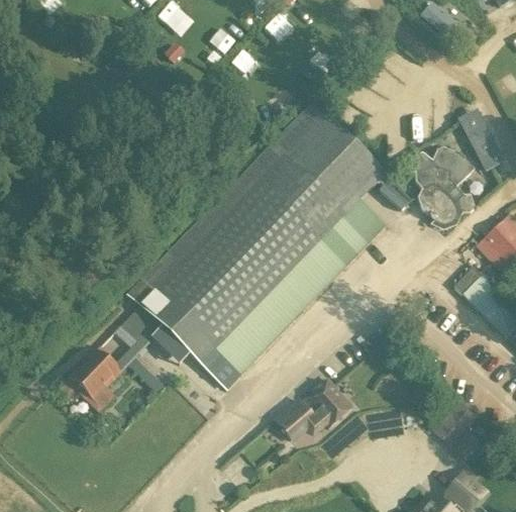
[(165,0),(156,11),(174,26),(189,9),(179,0),(165,0)]
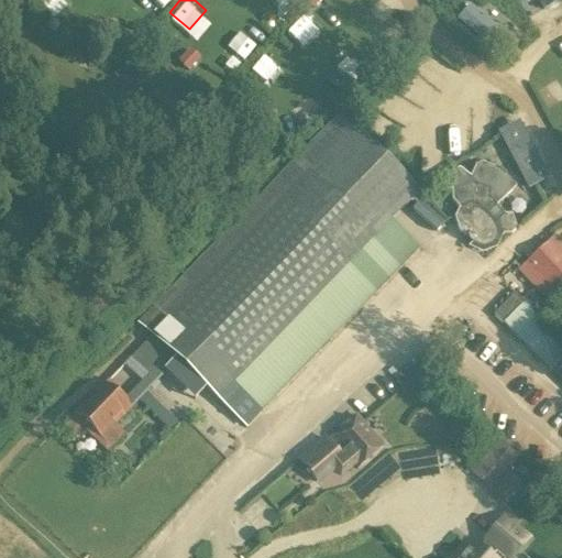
[(118,18),(103,17),(102,34),(116,35),(118,18)]
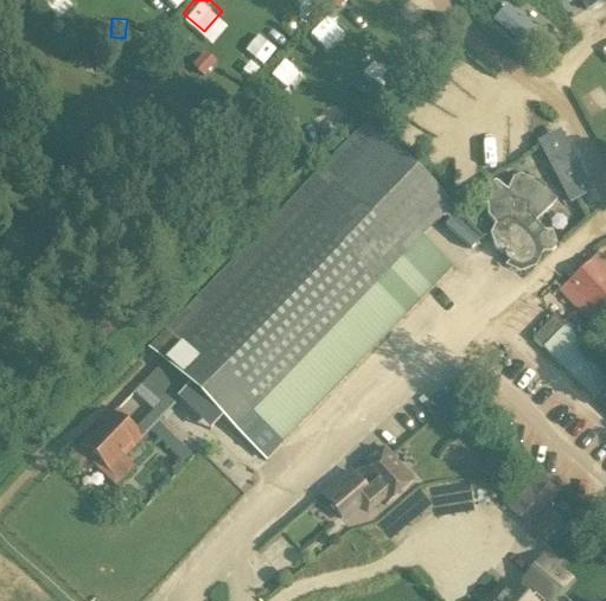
[(257,63),(276,44),(260,27),(241,46),(257,63)]
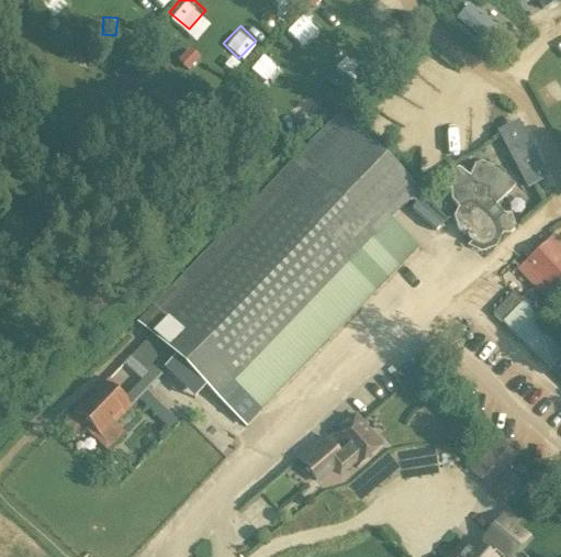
[(200,54),(190,45),(179,57),(188,67),(200,54)]
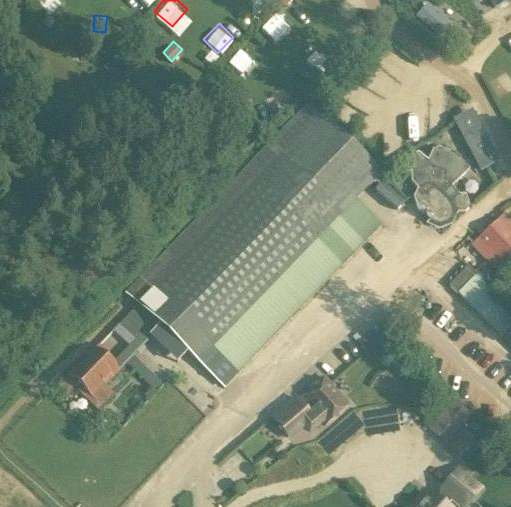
[(346,47),(337,56),(348,67),(357,59),(346,47)]
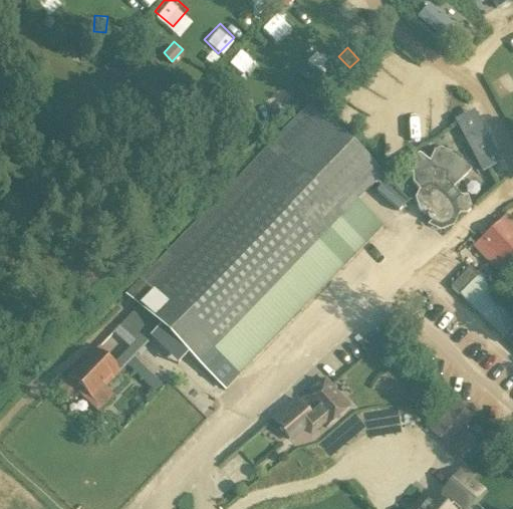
[(110,67),(121,57),(115,51),(104,60),(110,67)]
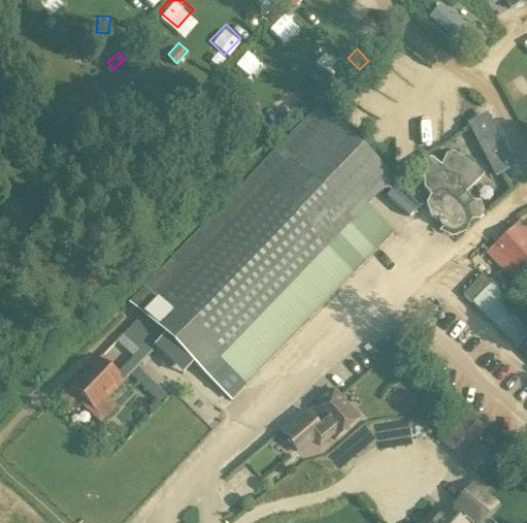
[(117,85),(112,94),(127,100),(131,92),(117,85)]
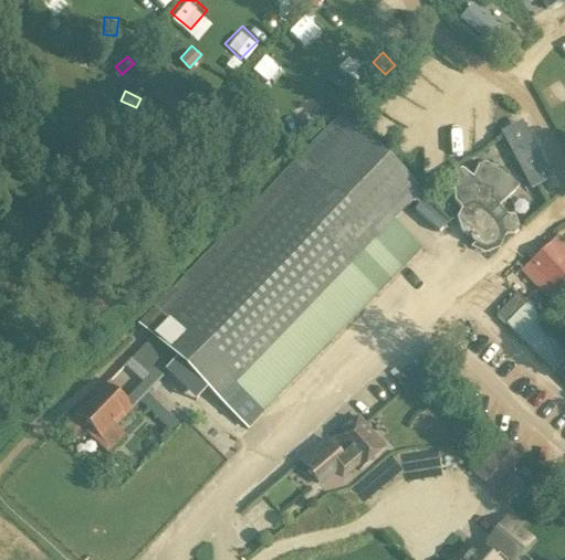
[(270,102),(257,113),(265,123),(279,112),(270,102)]
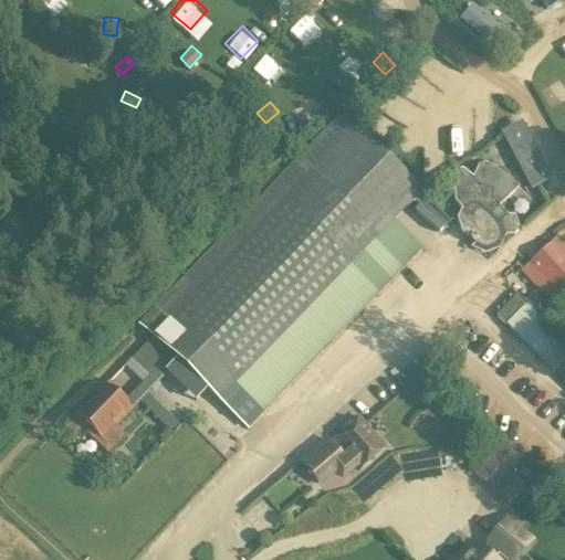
[(248,424),(422,245),(394,218),(421,189),(342,112),(139,319),(154,333),(178,357),(248,424)]
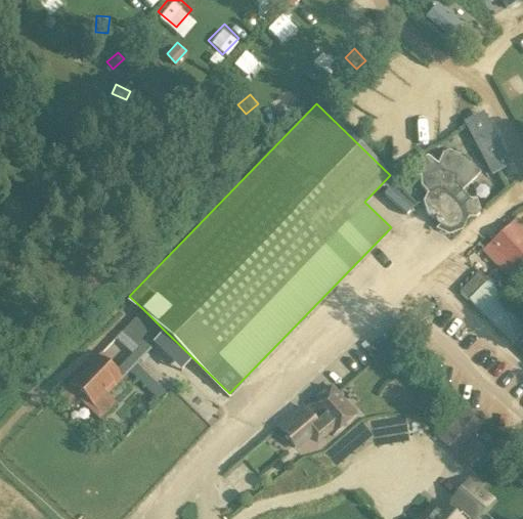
[(93,105),(84,109),(89,125),(98,122),(93,105)]
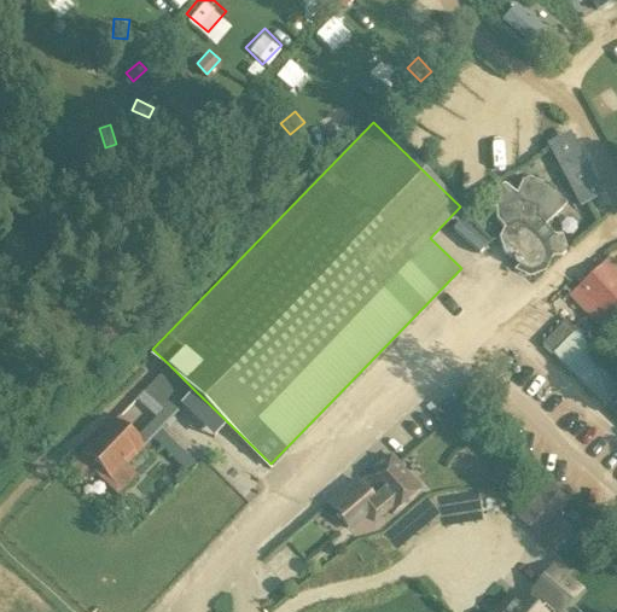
[(58,143),(68,149),(77,130),(68,126),(58,143)]
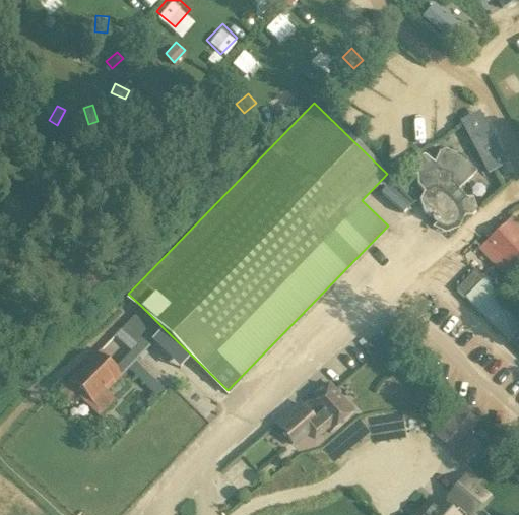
[(480,149),(495,141),(479,112),(465,119),(480,149)]
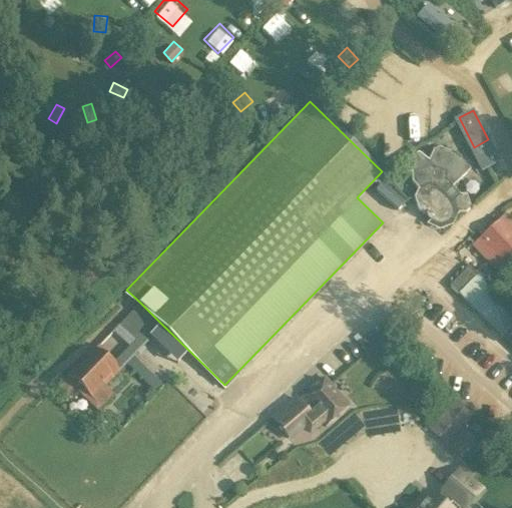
[(486,165),(498,159),(489,141),(477,147),(486,165)]
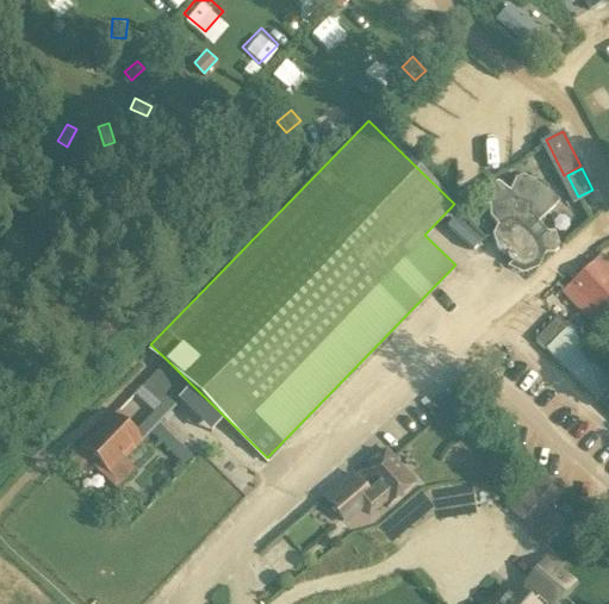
[(498,180),(485,185),(492,204),(492,212),(501,222),(496,231),(499,242),(507,250),(505,251),(513,260),(515,257),(526,263),(536,259),(541,248),(538,238),(541,235),(547,249),(555,249),(561,244),(555,229),(548,228),(540,219),(540,218),(559,199),(544,182),(523,174),(516,176),(510,188),(498,180)]
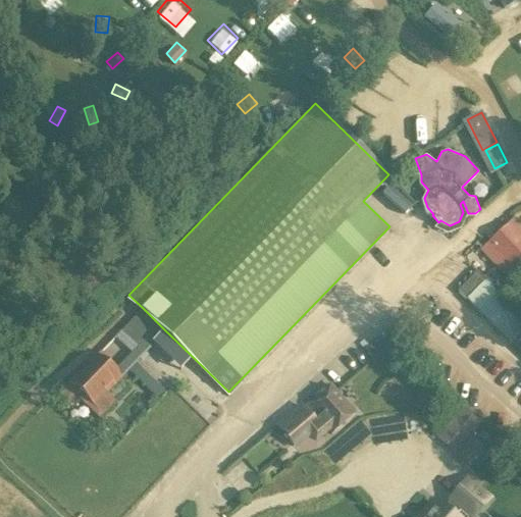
[(509,278),(519,269),(520,267),(520,220),(516,216),(481,248),(509,278)]
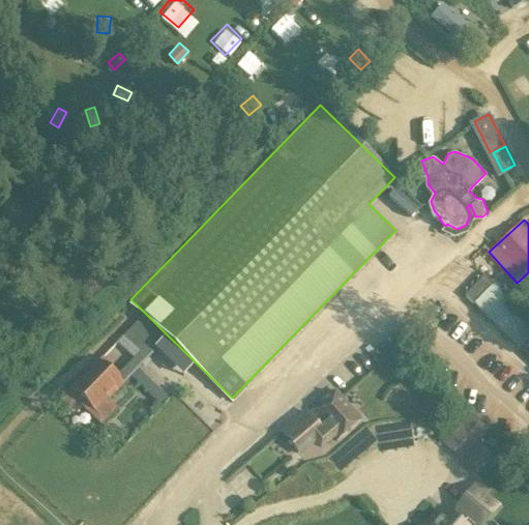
[(485,273),(466,292),(475,301),(493,283),(485,273)]
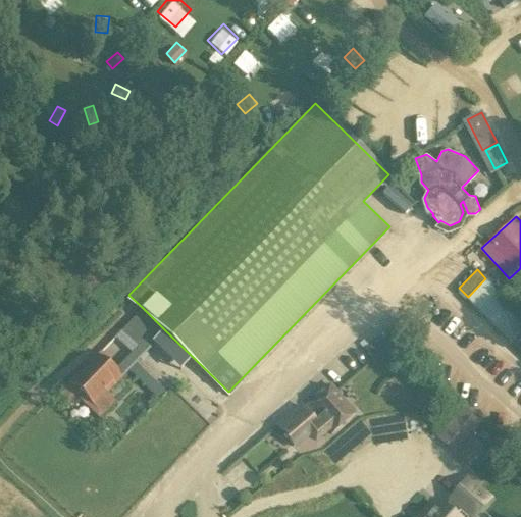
[(485,278),(468,297),(479,308),(493,294),(498,290),(485,278)]
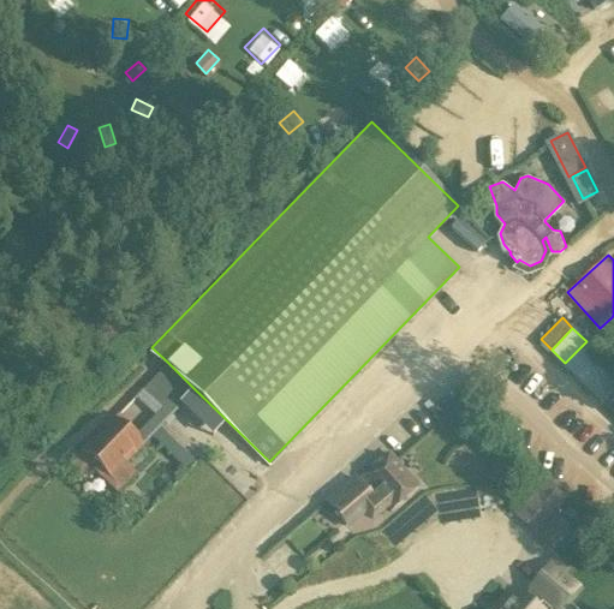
[(582,346),(565,363),(603,401),(613,390),(613,377),(591,356),(596,352),(586,341),(582,346)]
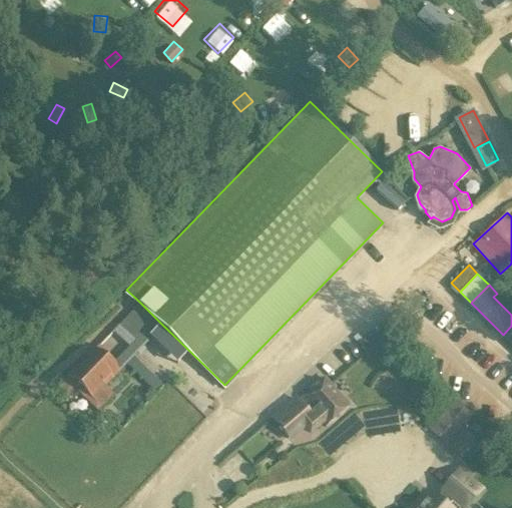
[(130,344),(116,358),(119,370),(161,324),(139,302),(113,328),(130,344)]
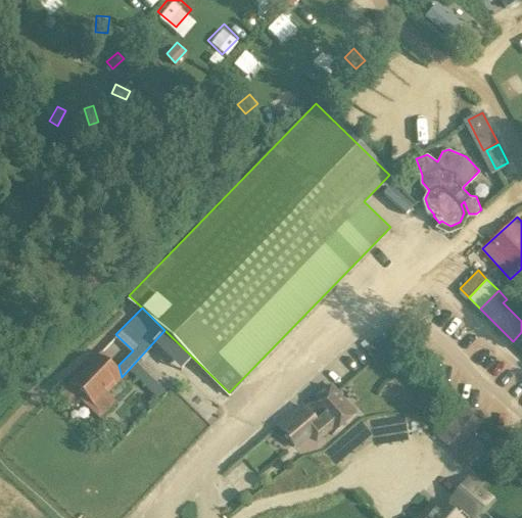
[(521,332),(513,341),(521,349),(521,332)]
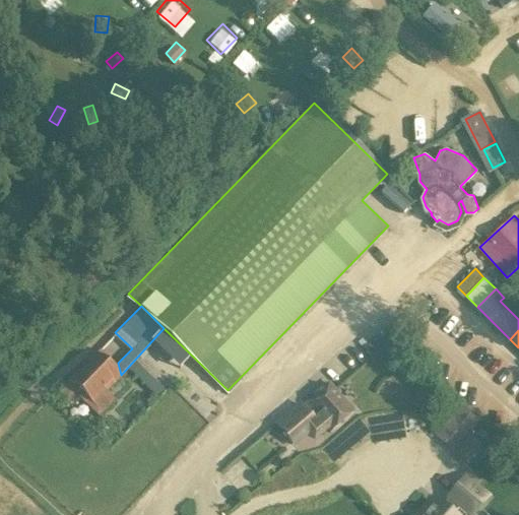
[(98,350),(72,376),(93,397),(89,402),(101,412),(116,397),(107,389),(121,375),(118,363),(102,346),(98,350)]
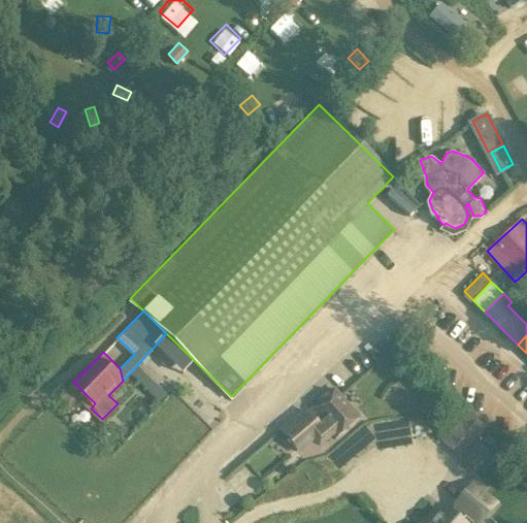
[(335,436),(360,415),(335,385),(309,406),(321,420),(319,422),(305,406),(281,428),(299,450),(316,435),(321,443),(332,432),(335,436)]
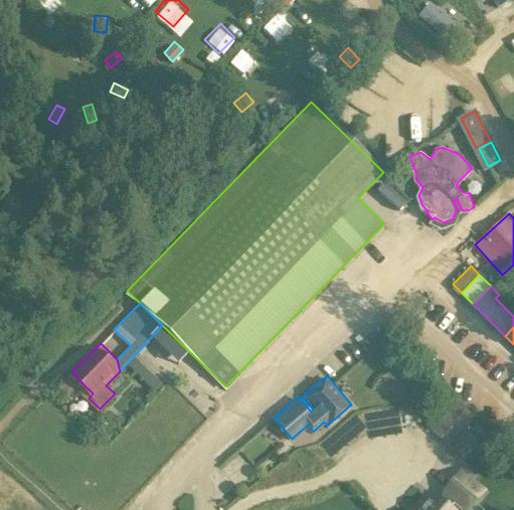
[(449,444),(475,414),(458,399),(432,429),(449,444)]
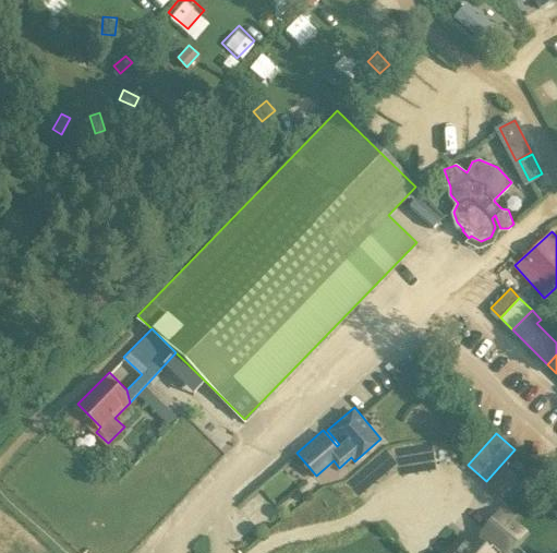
[(501,552),(523,529),(500,509),(475,539),(467,532),(448,552),(501,552)]
